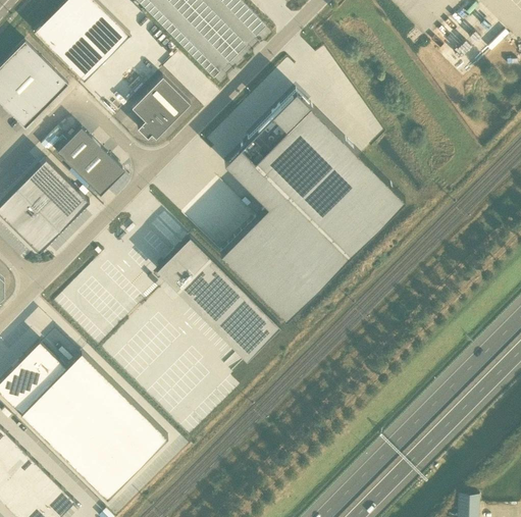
[(92,0),(65,0),(32,34),(83,84),(128,37),(92,0)]
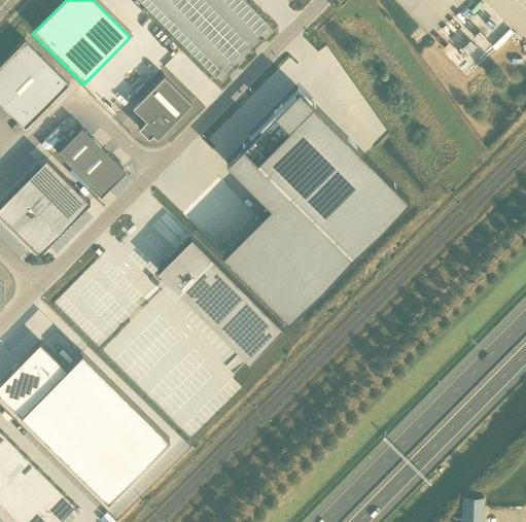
[(133,0),(212,80),(215,82),(220,77),(144,0),(133,0)]
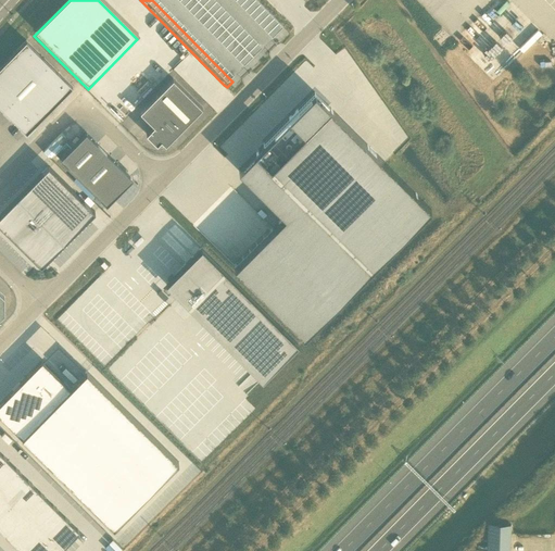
[(172,0),(243,71),(261,53),(209,0),(172,0)]
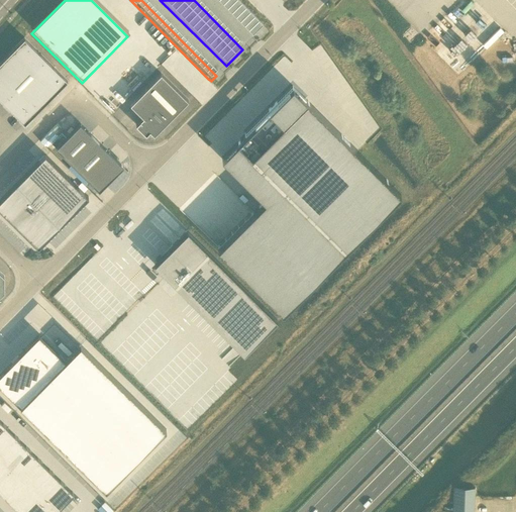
[(212,0),(252,39),(263,30),(232,0),(212,0)]
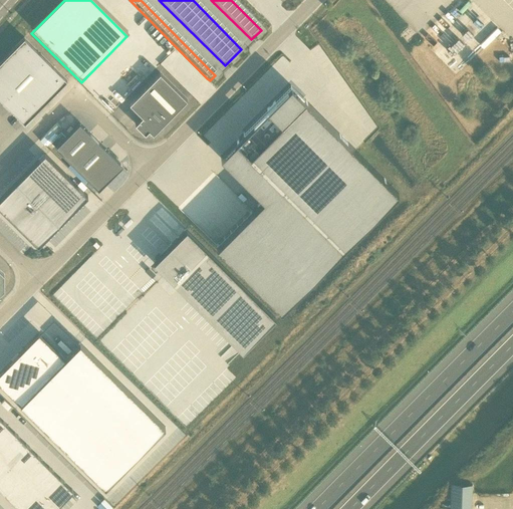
[(23,43),(0,65),(0,103),(24,128),(66,85),(23,43)]
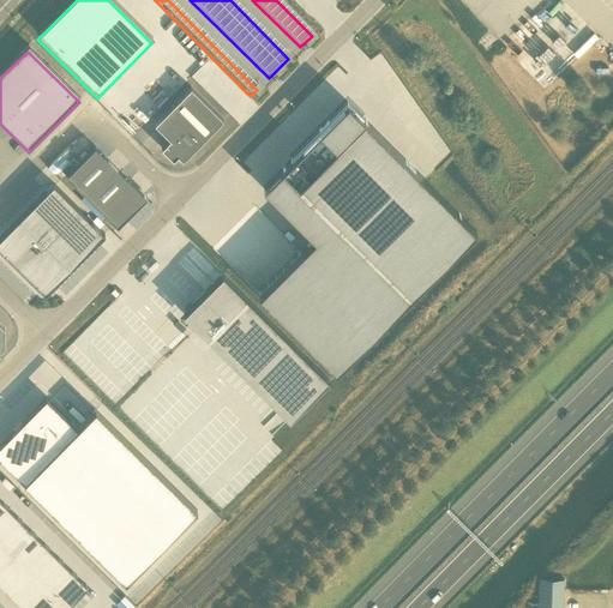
[(372,52),(358,58),(368,82),(383,74),(372,52)]
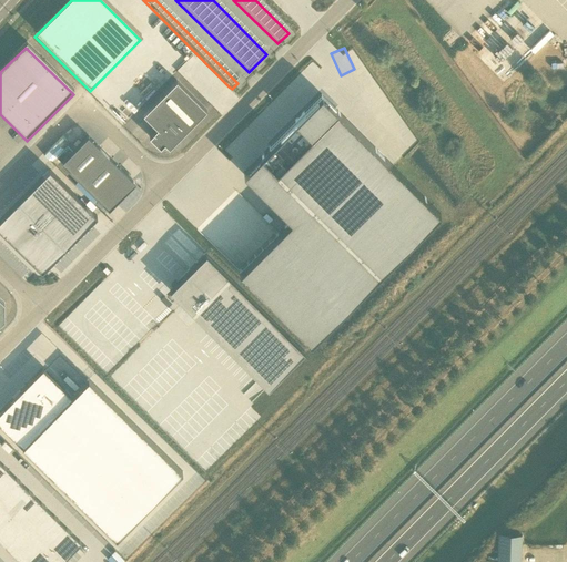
[(163,149),(169,154),(206,115),(176,87),(142,120),(158,135),(154,139),(153,138),(149,142),(160,153),(163,149)]
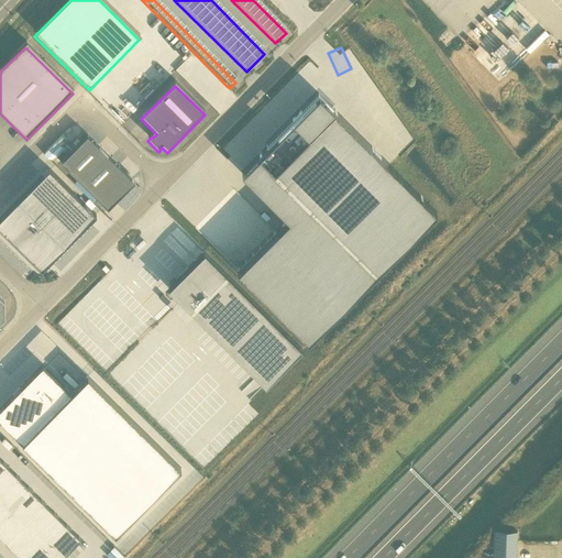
[(443,212),(326,96),(248,174),(295,221),(244,272),(315,343),(443,212)]
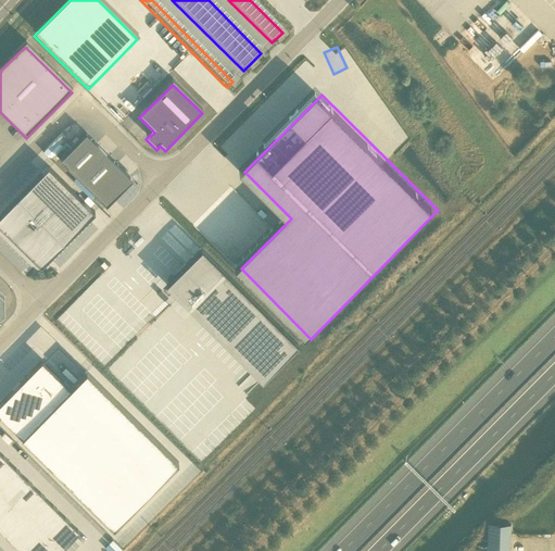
[(129,186),(129,182),(86,138),(60,164),(105,210),(129,186)]
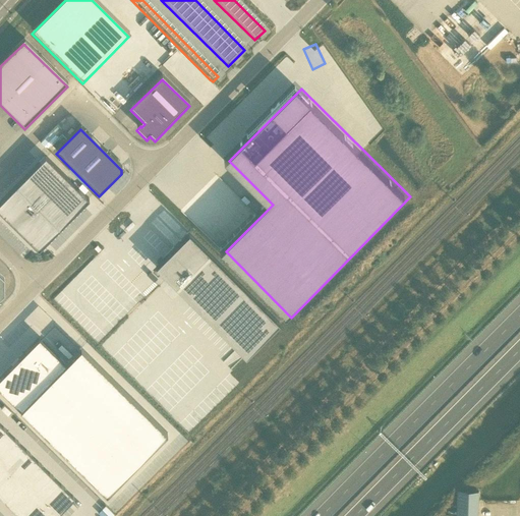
[(1,218),(2,219),(23,240),(24,241),(26,242),(27,243),(30,244),(31,245),(33,245),(35,246),(36,246),(38,246),(40,246),(42,245),(43,245),(45,245),(47,244),(48,243),(50,242),(51,241),(52,240),(89,204),(45,161),(1,205),(1,206),(0,207),(0,217),(1,218)]
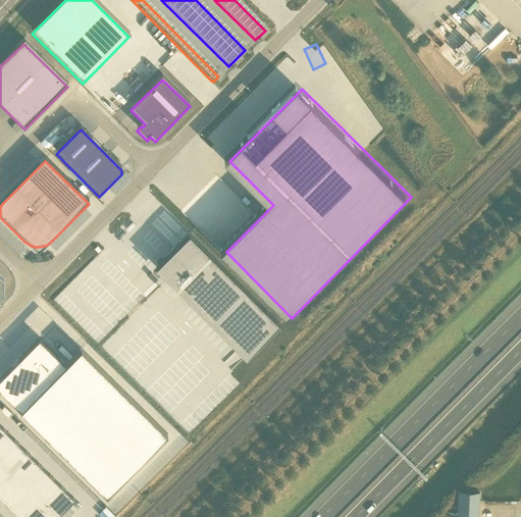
[(190,239),(157,271),(247,361),(279,327),(190,239)]
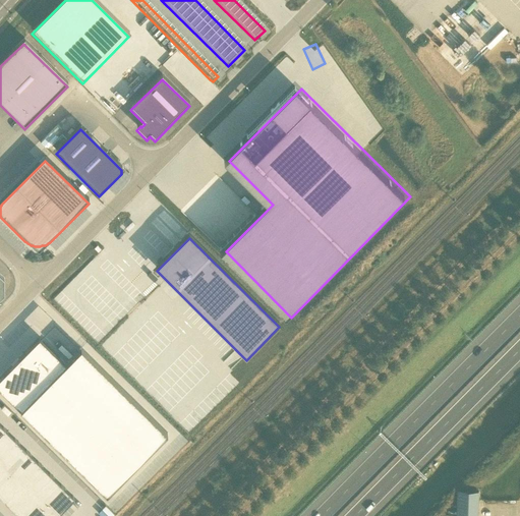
[(81,295),(104,271),(94,262),(71,286),(81,295)]
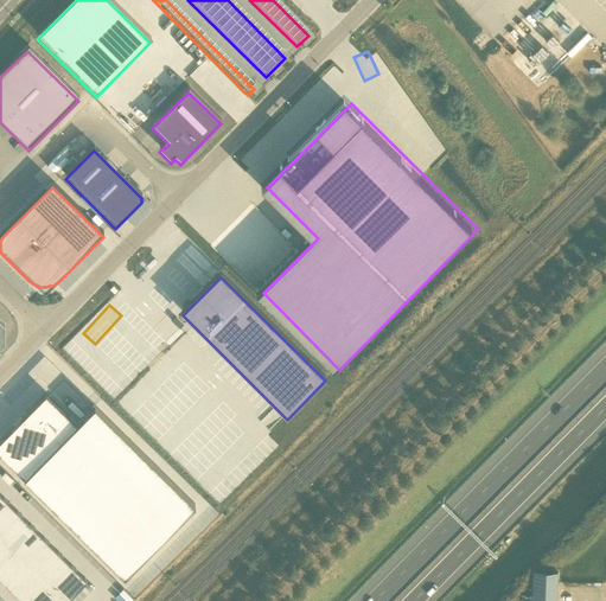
[(46,398),(0,445),(0,458),(123,581),(193,510),(94,411),(76,429),(46,398)]
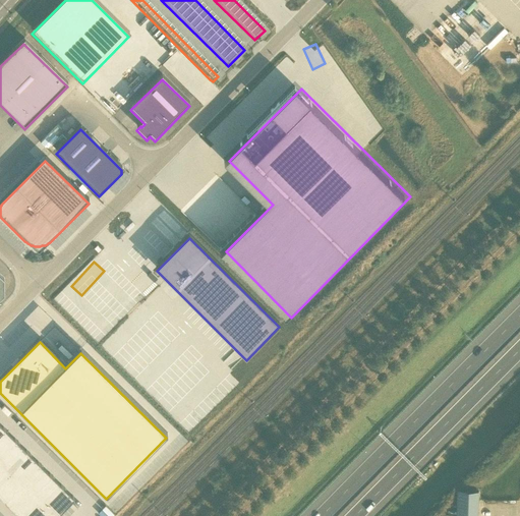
[(64,515),(75,505),(0,430),(0,501),(14,515),(64,515)]
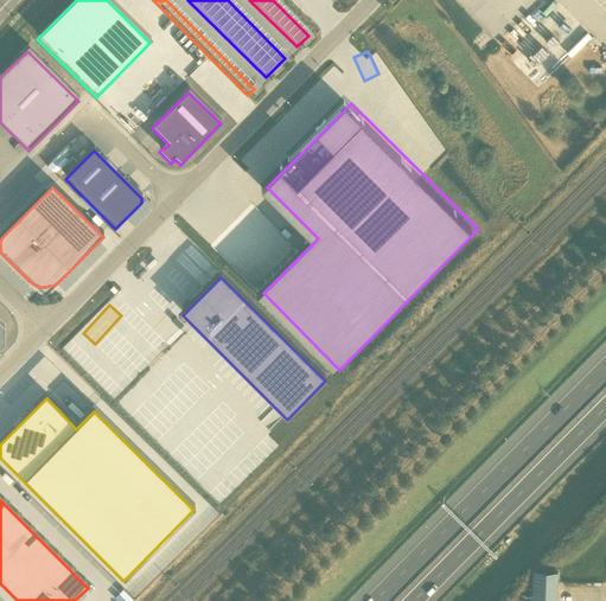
[(555,600),(557,577),(533,577),(531,600),(555,600)]
